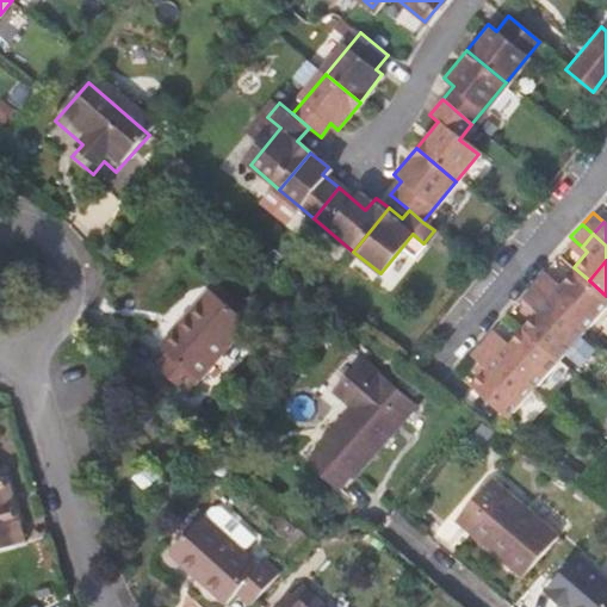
[(589,280),(574,267),(557,285),(552,280),(540,293),(562,311),(589,280)]
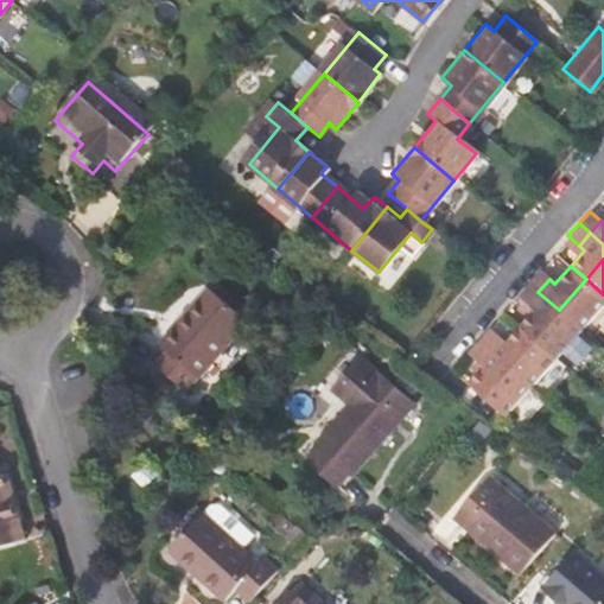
[(539,269),(527,281),(538,292),(550,279),(539,269)]
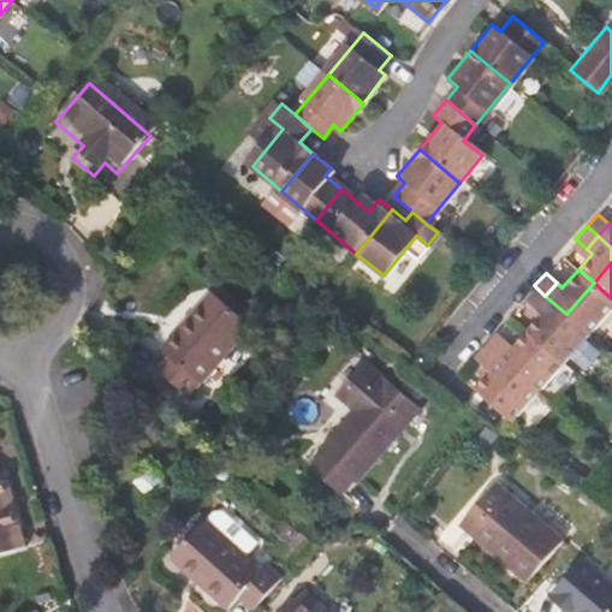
[(587,333),(611,304),(611,298),(594,283),(566,314),(587,333)]
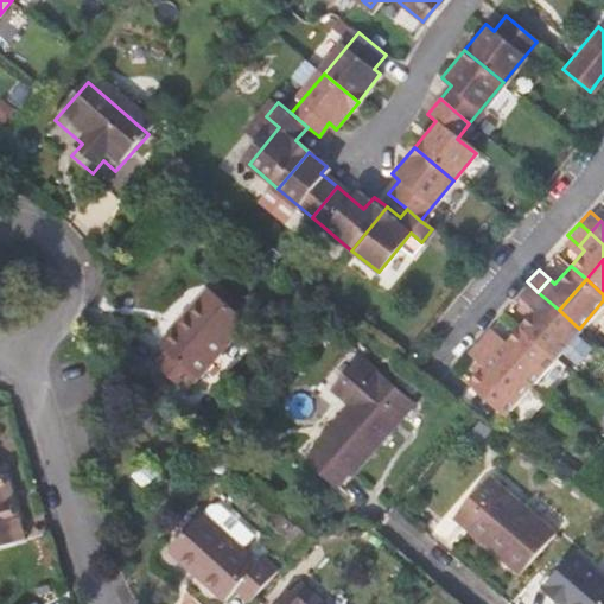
[(538,292),(527,281),(516,294),(527,304),(538,292)]
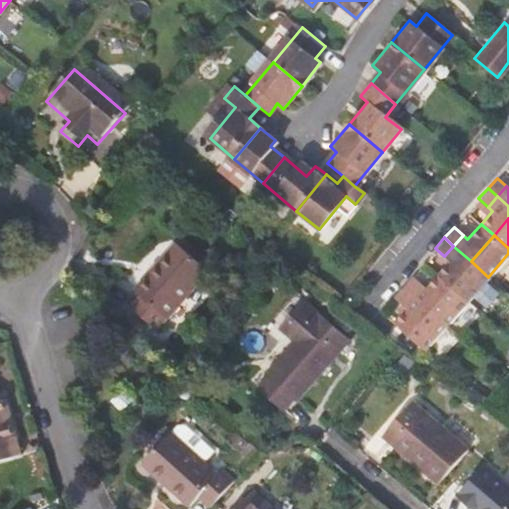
[(158,330),(209,272),(175,243),(134,290),(141,296),(132,307),(158,330)]
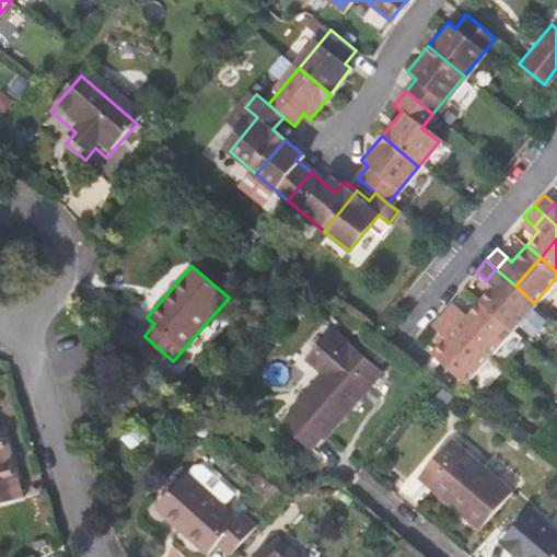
[(491,286),(478,299),(492,311),(515,286),(496,269),(486,280),(491,286)]
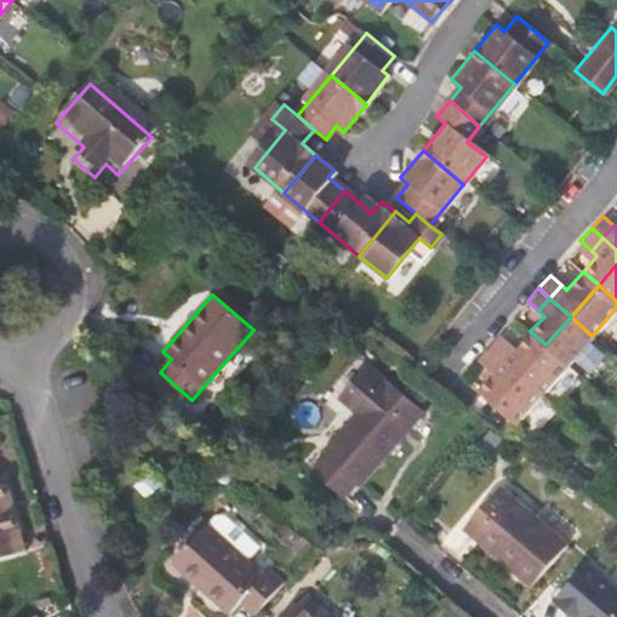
[(567,364),(592,336),(571,316),(546,344),(567,364)]
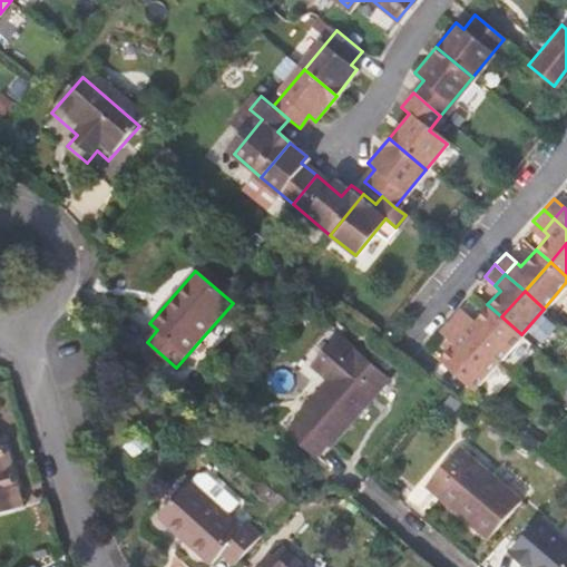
[(501,316),(487,304),(475,319),(469,314),(459,326),(478,342),(501,316)]
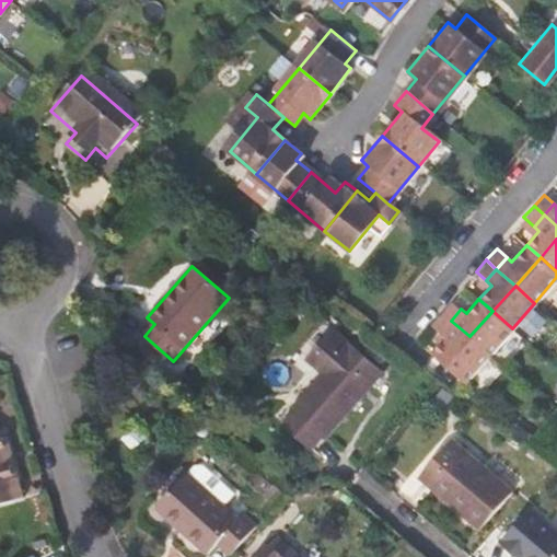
[(451,300),(441,312),(451,321),(461,309),(451,300)]
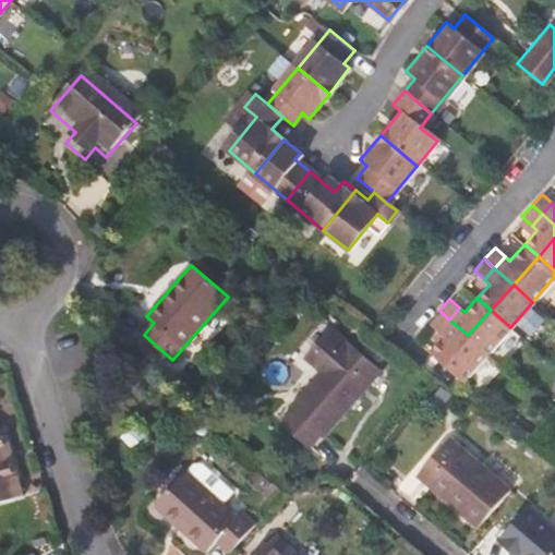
[(487,353),(510,327),(491,310),(468,335),(487,353)]
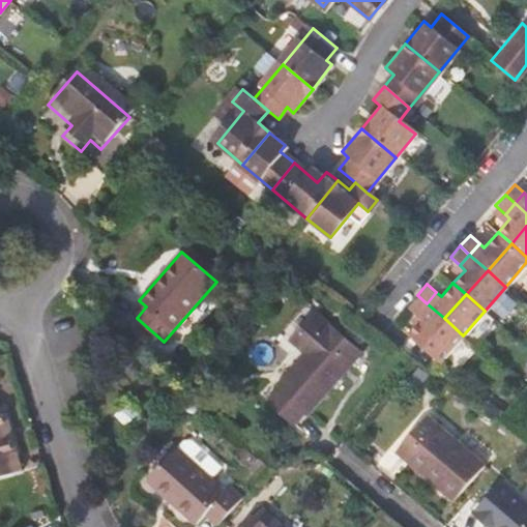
[(416,315),(427,303),(417,295),(407,306),(416,315)]
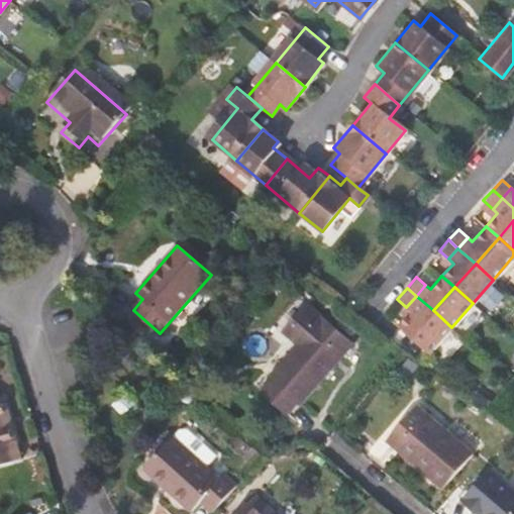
[(410,311),(399,324),(411,334),(433,310),(416,296),(406,307),(410,311)]
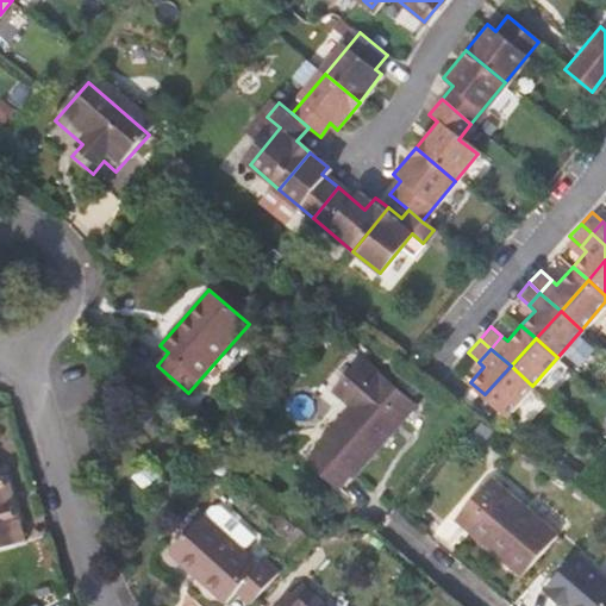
[(341,488),(353,474),(356,478),(417,405),(362,358),(336,389),(356,406),(320,447),(323,449),(311,462),(341,488)]
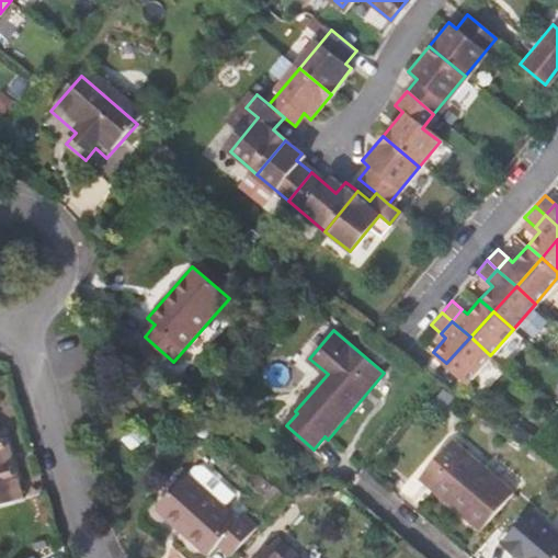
[(446,363),(467,382),(490,355),(470,337),(446,363)]
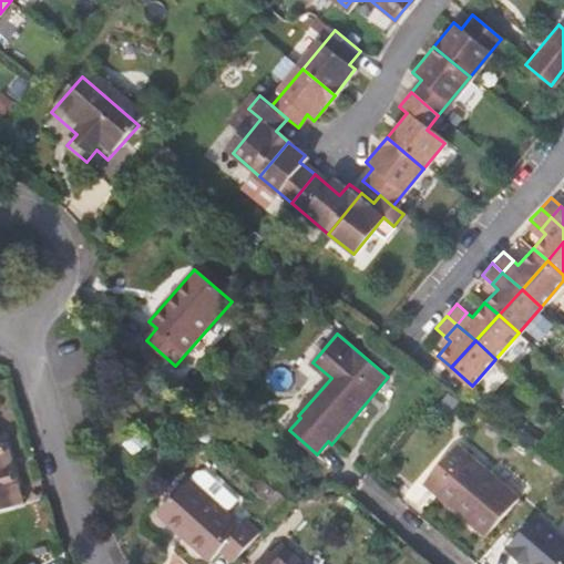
[(0,504),(18,500),(0,439),(0,504)]
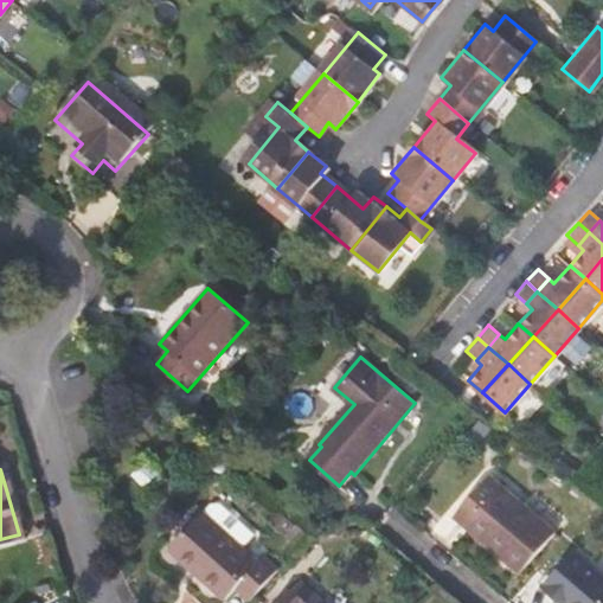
[(518,576),(553,536),(488,478),(453,518),(518,576)]
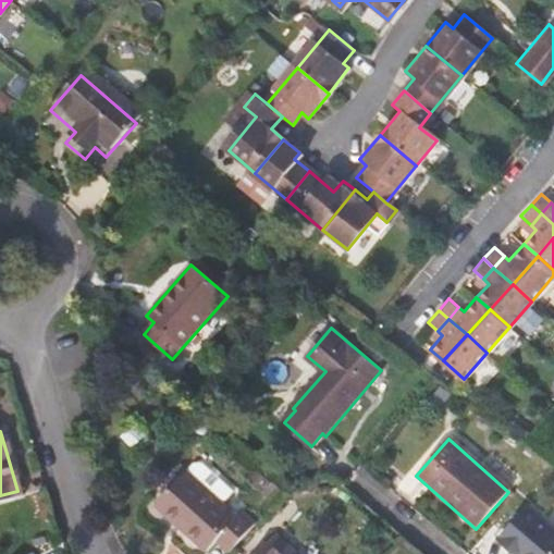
[(232,550),(256,522),(243,512),(237,518),(186,472),(157,505),(207,552),(219,539),(232,550)]
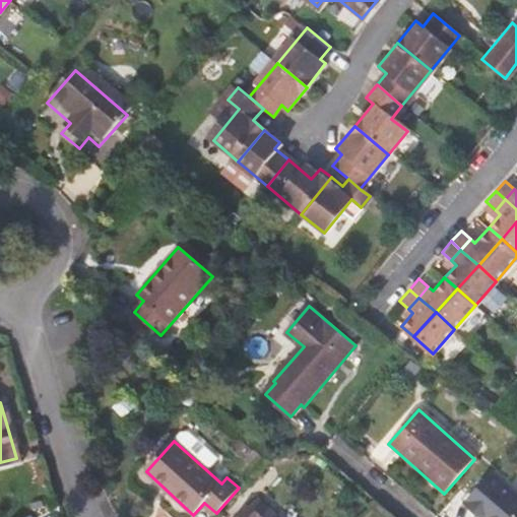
[(486,516),(515,516),(516,515),(516,485),(490,464),(463,500),(486,516)]
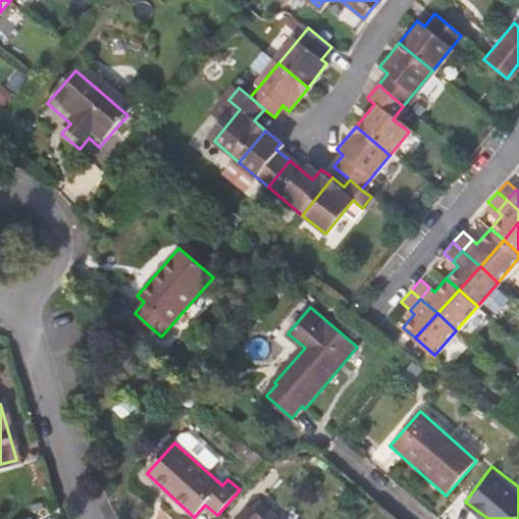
[(257,500),(239,518),(277,518),(257,500)]
